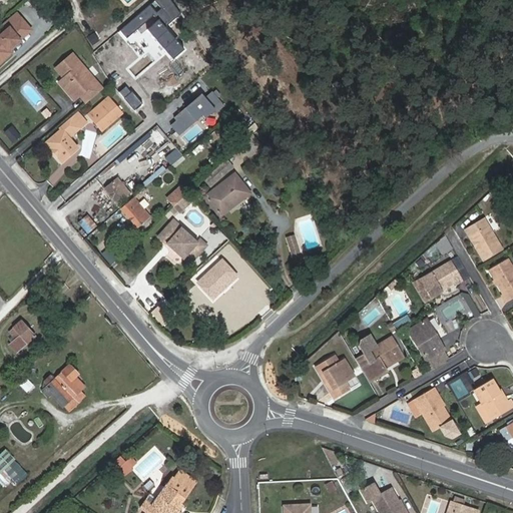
[(170,0),(157,0),(120,30),(126,38),(144,24),(172,59),(184,49),(165,26),(181,13),(170,0)]
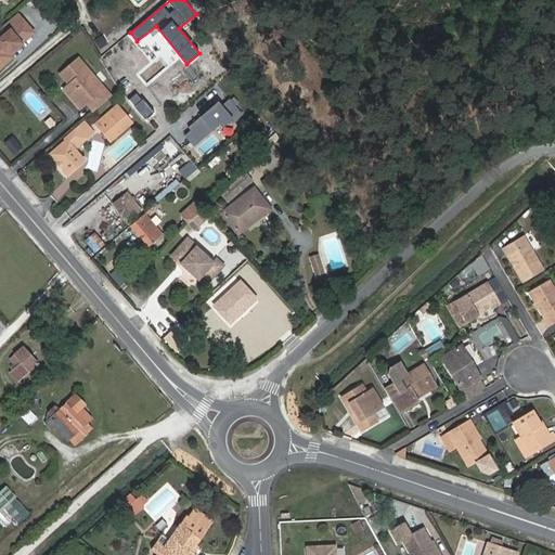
[(7,55),(20,44),(3,27),(0,29),(0,67),(10,60),(7,55)]
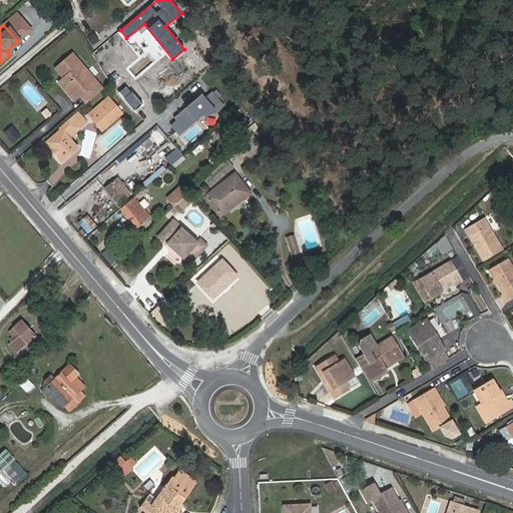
[(95,31),(87,36),(93,45),(101,40),(95,31)]
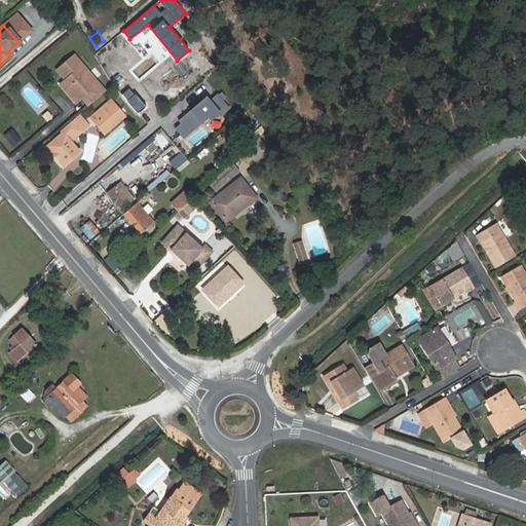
[(88,106),(106,91),(89,72),(76,54),(58,70),(65,78),(70,84),(70,88),(66,91),(73,100),(81,92),(84,96),(81,98),(88,106)]
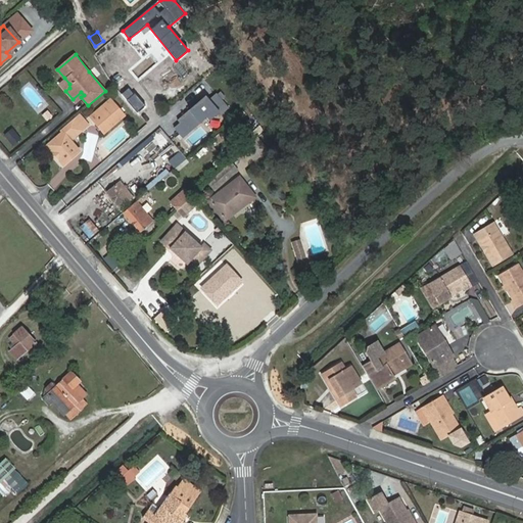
[(69,84),(64,78),(59,83),(65,91),(69,88),(69,84)]
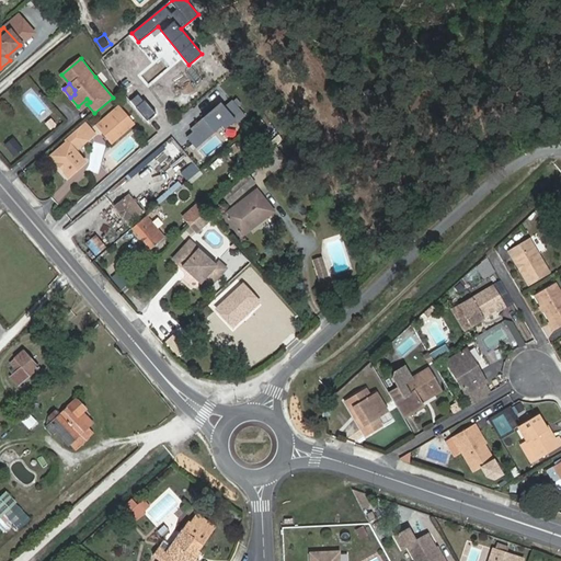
[(230,96),(186,134),(196,146),(222,124),(231,135),(250,118),(230,96)]
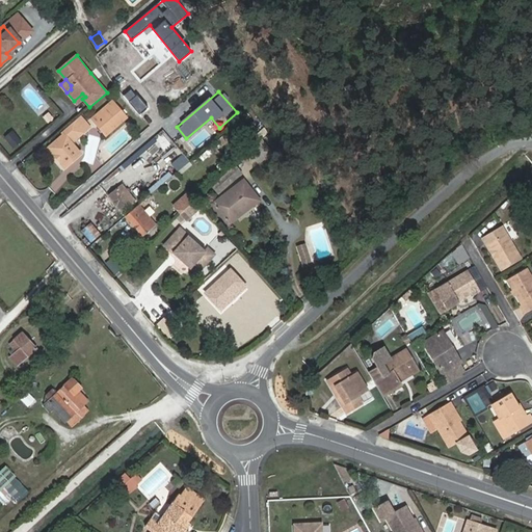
[(76,104),(82,99),(85,97),(82,94),(74,101),(76,104)]
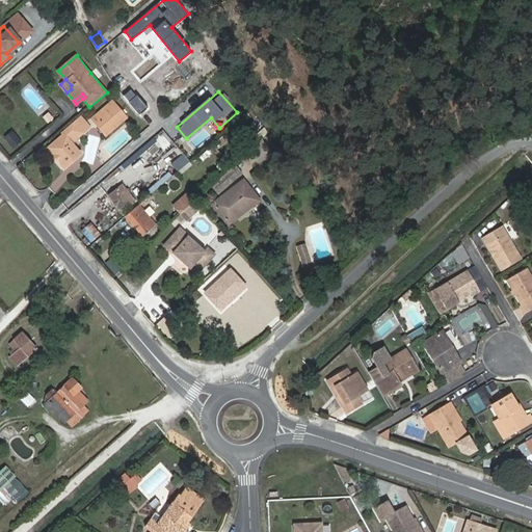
[(111,102),(91,120),(105,135),(125,117),(111,102)]
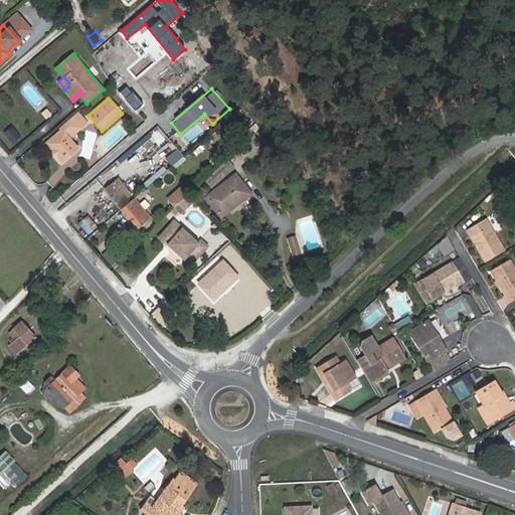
[(65,151),(69,156),(77,150),(68,139),(86,124),(77,113),(59,129),(60,131),(45,144),(57,158),(65,151)]
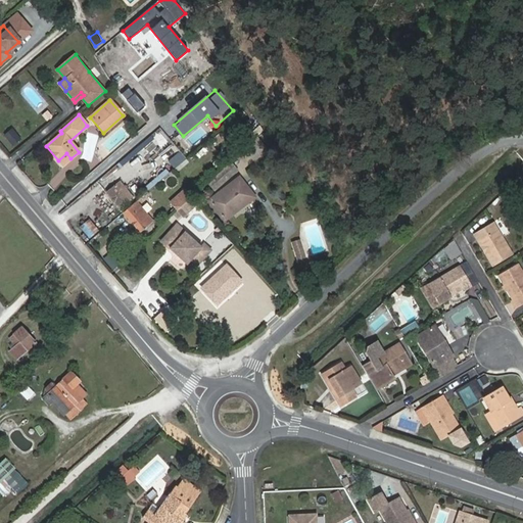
[(20,138),(12,129),(4,135),(13,145),(20,138)]
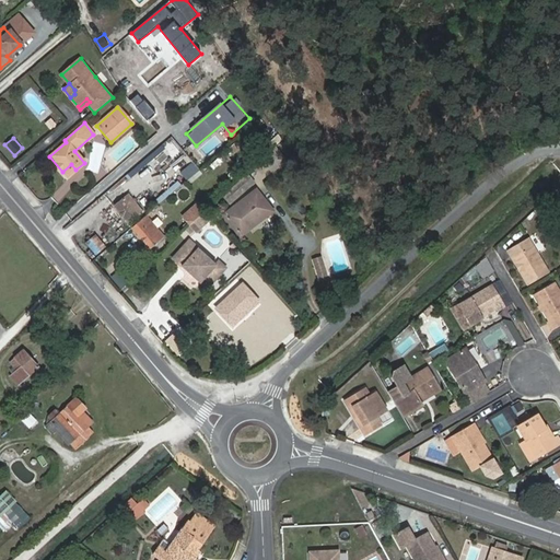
[(185,179),(199,167),(174,140),(161,151),(185,179)]
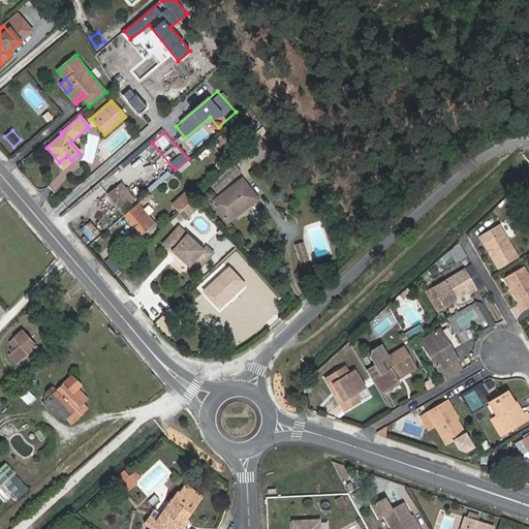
[(63,167),(71,160),(67,155),(59,162),(63,167)]
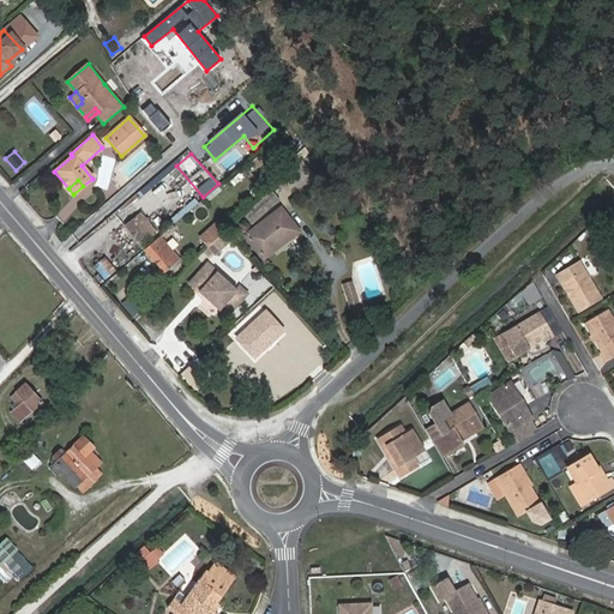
[(245,215),(252,223),(278,199),(271,192),(245,215)]
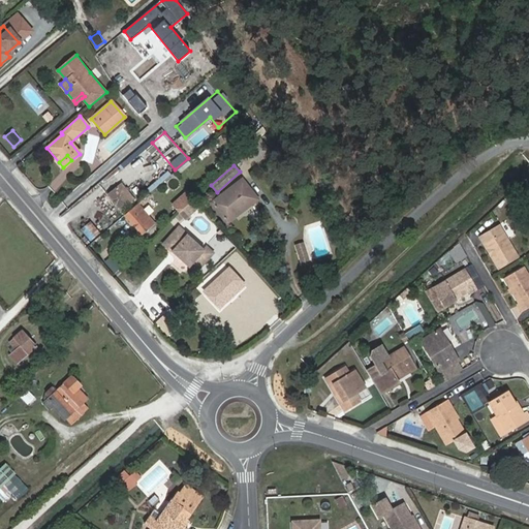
[(227,222),(257,199),(243,181),(213,204),(227,222)]
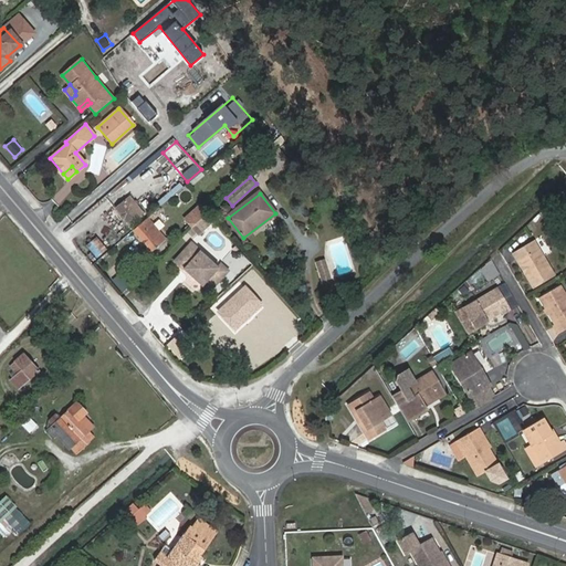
[(216,196),(190,218),(195,222),(217,202),(216,201),(218,199),(216,196)]
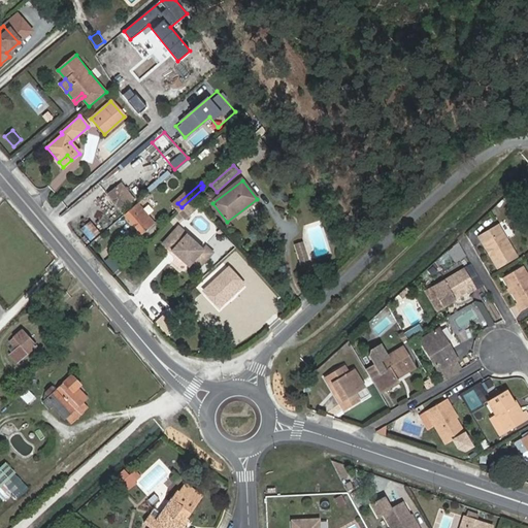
[(121,194),(126,189),(122,185),(108,196),(121,209),(134,198),(130,194),(125,198),(121,194)]
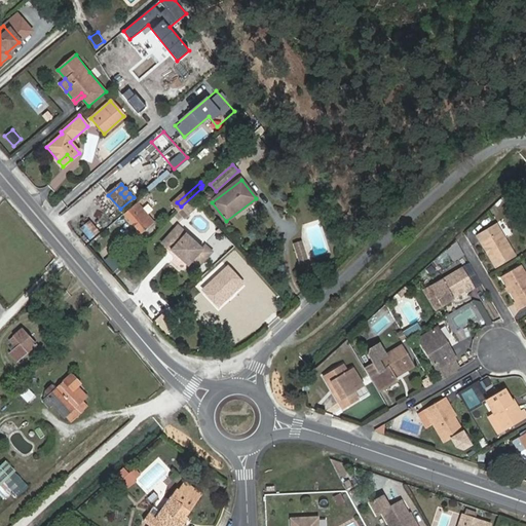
[(129,193),(125,188),(120,193),(124,197),(129,193)]
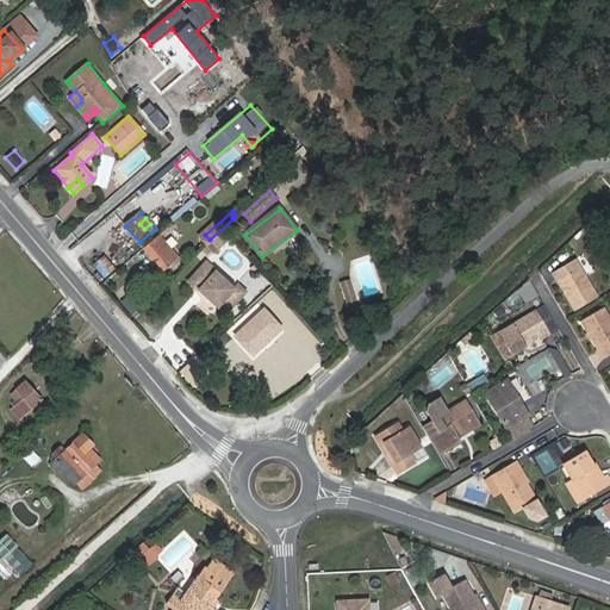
[(207,246),(213,253),(226,240),(221,232),(207,246)]
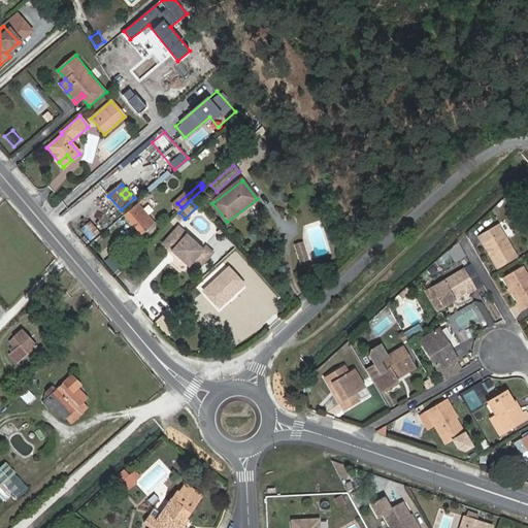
[(126,217),(141,234),(155,223),(139,205),(126,217)]
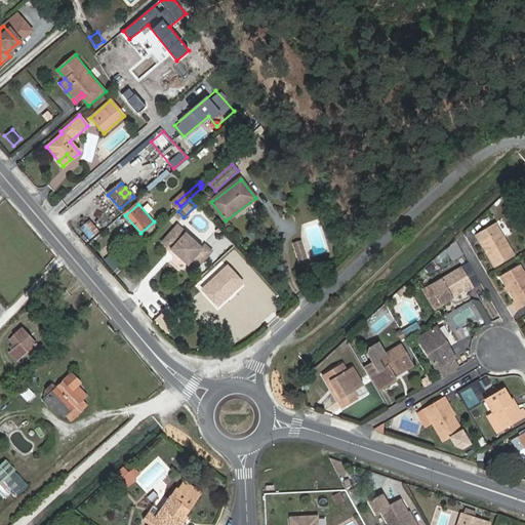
[(474,235),(493,268),(514,255),(493,223),(474,235)]
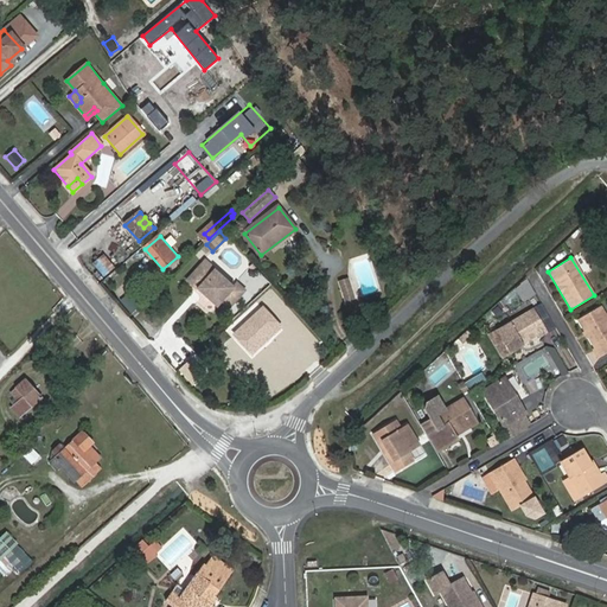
[(204,262),(186,282),(197,291),(198,289),(203,293),(202,294),(216,308),(222,302),(229,310),(243,292),(236,285),(234,288),(204,262)]
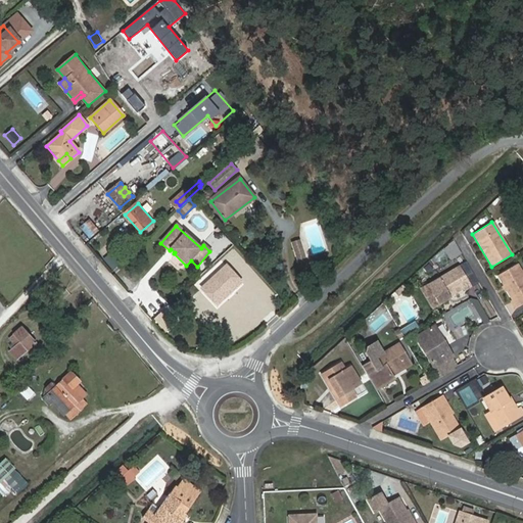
[(299,241),(292,243),(297,258),(304,256),(299,241)]
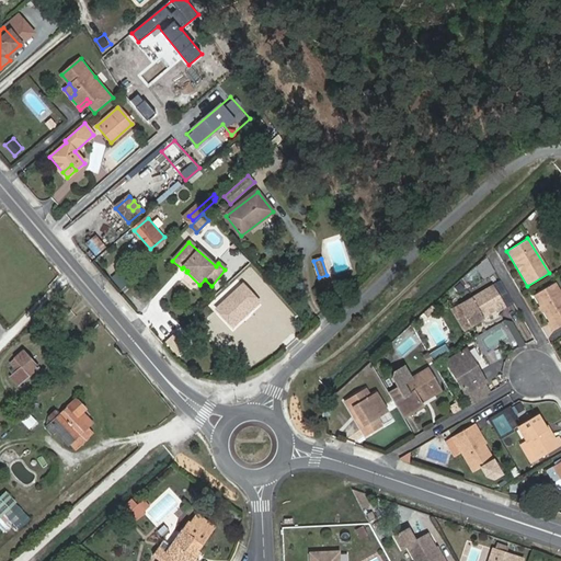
[(478,263),(476,265),(483,278),(494,272),(487,259),(478,263)]
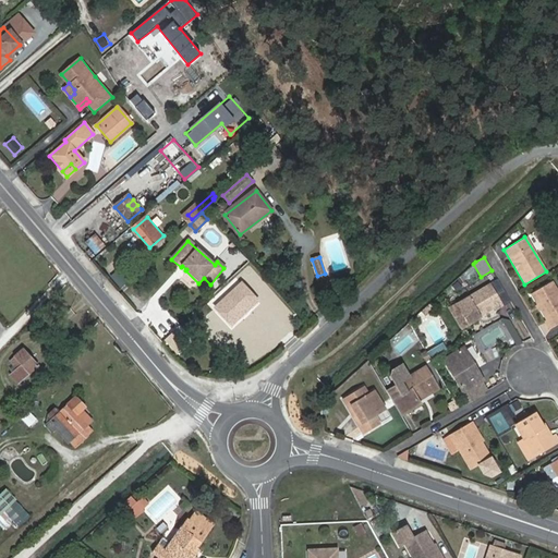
[(530,293),(550,328),(557,323),(557,294),(550,282),(530,293)]
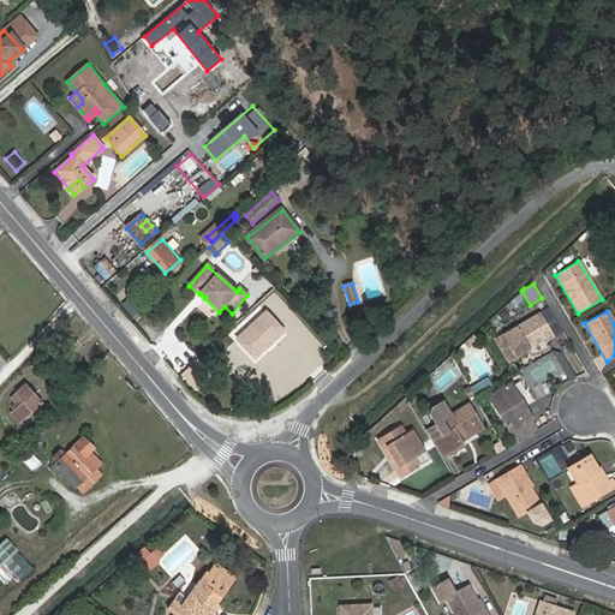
[(266,314),(238,340),(255,359),(284,332),(266,314)]
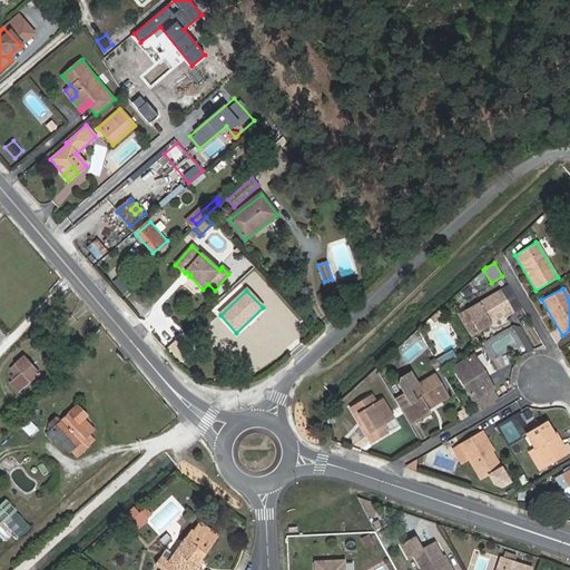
[(480,334),(492,327),(493,326),(505,318),(507,321),(514,315),(502,295),(462,318),(470,333),(477,328),(480,334)]
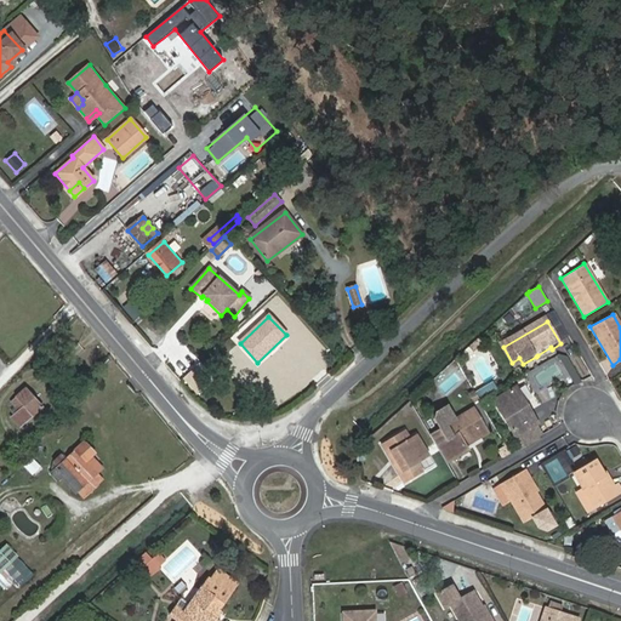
[(201,360),(189,347),(178,358),(191,371),(201,360)]
